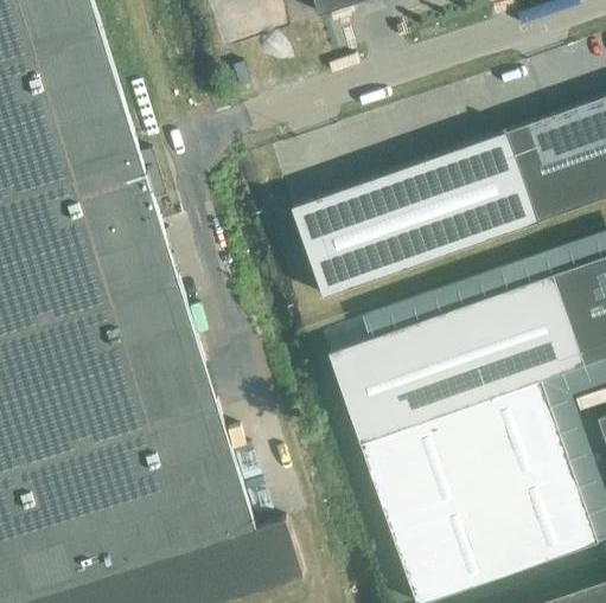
[(89,0),(0,0),(0,602),(214,602),(303,576),(282,521),(255,530),(187,312),(160,226),(152,200),(165,197),(151,151),(138,154),(89,0)]
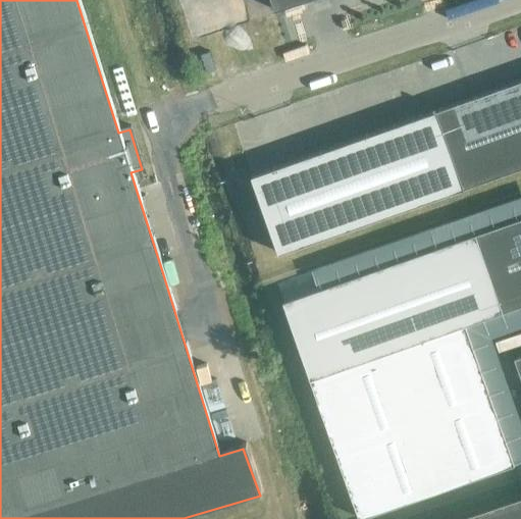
[(267,0),(272,14),(314,0),(267,0)]
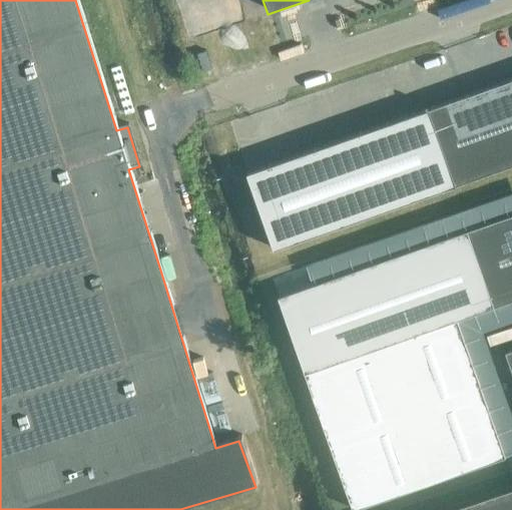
[(272,252),(453,188),(511,167),(511,82),(427,112),(244,176),(272,252)]
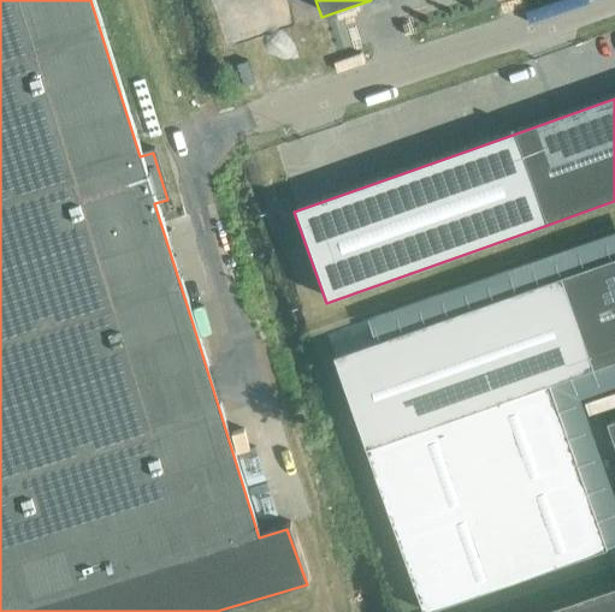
[(614,260),(331,361),(364,452),(420,611),(433,611),(607,552),(604,547),(549,387),(614,363),(614,260)]
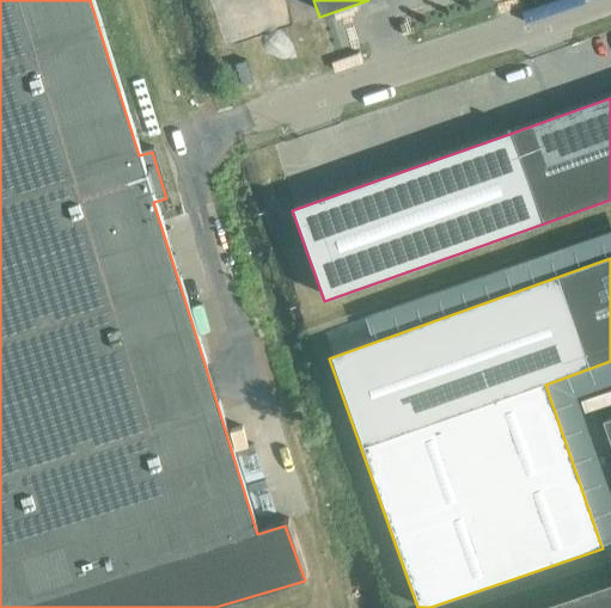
[(610,419),(600,423),(610,452),(610,419)]
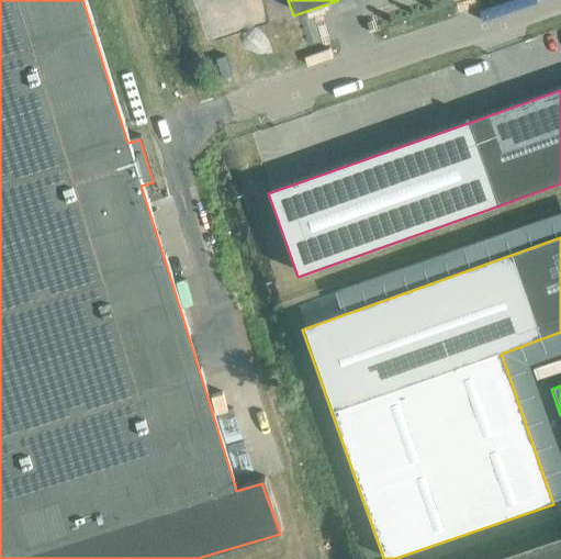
[(560,558),(560,535),(490,558),(560,558)]
